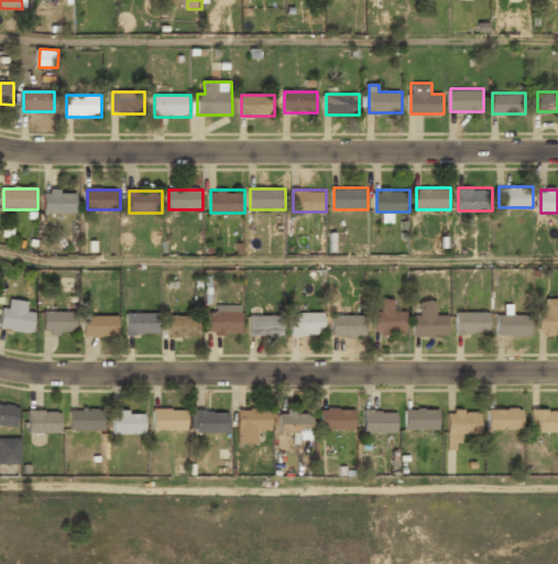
[(46,192),(46,214),(80,214),(80,192),(46,192)]
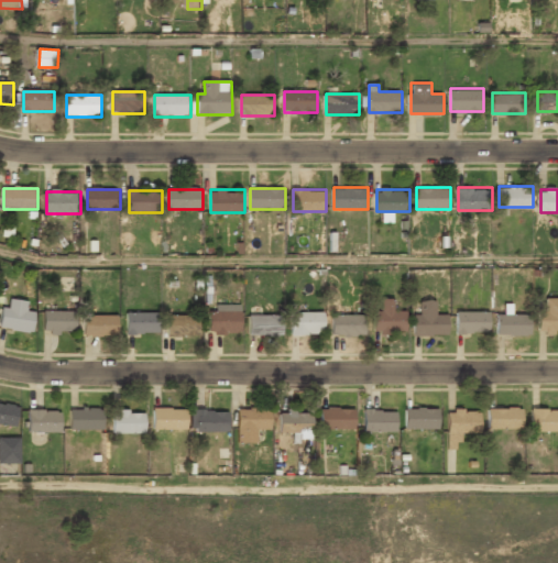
[(557,298),(548,298),(548,309),(540,309),(540,333),(557,333),(557,298)]
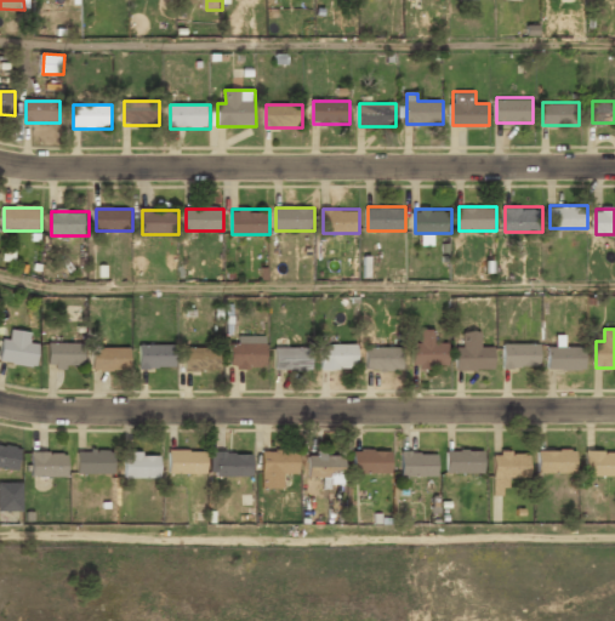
[(40,343),(33,343),(33,330),(13,330),(13,339),(4,339),(4,364),(40,364),(40,343)]
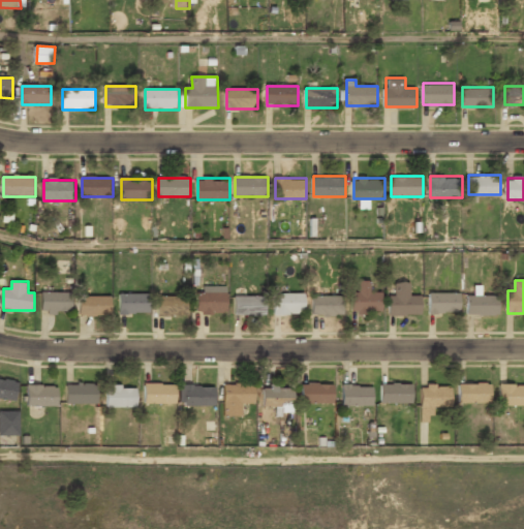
[(384,312),(384,291),(372,291),(372,281),(355,281),(355,312),(384,312)]
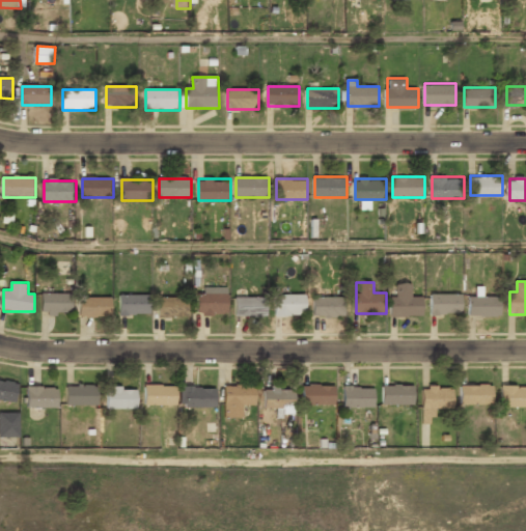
[(424,316),(424,297),(413,297),(413,283),(398,283),(398,296),(391,296),(391,316),(424,316)]
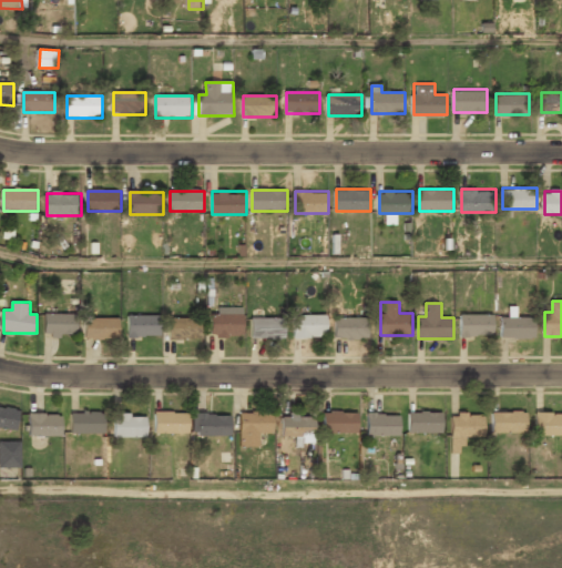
[(246,313),(213,313),(213,336),(246,336),(246,313)]
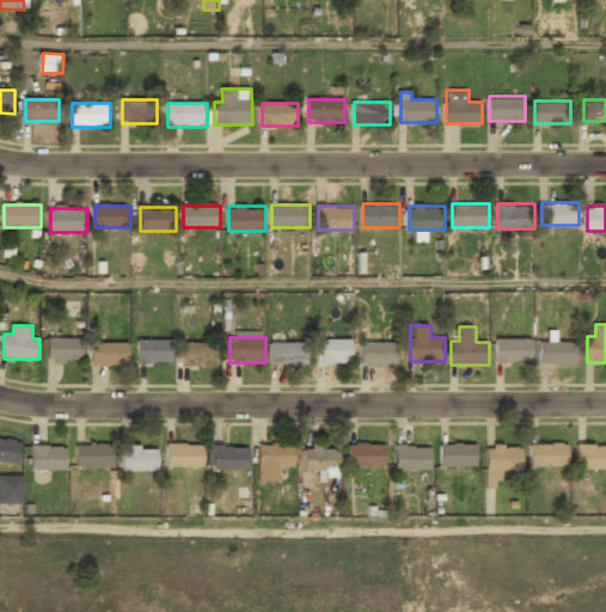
[(49,362),(85,362),(85,338),(49,338),(49,362)]
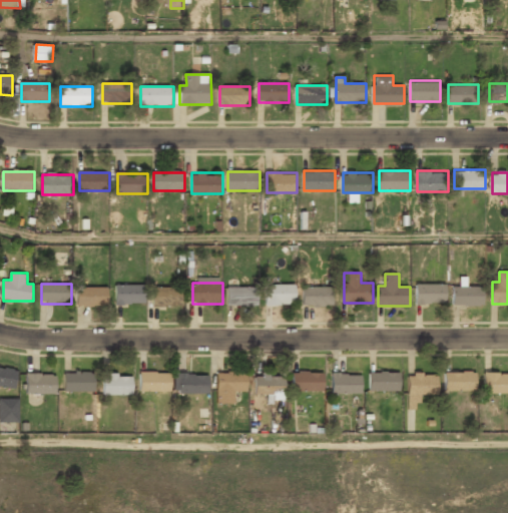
[(147,285),(117,285),(117,304),(147,304),(147,285)]
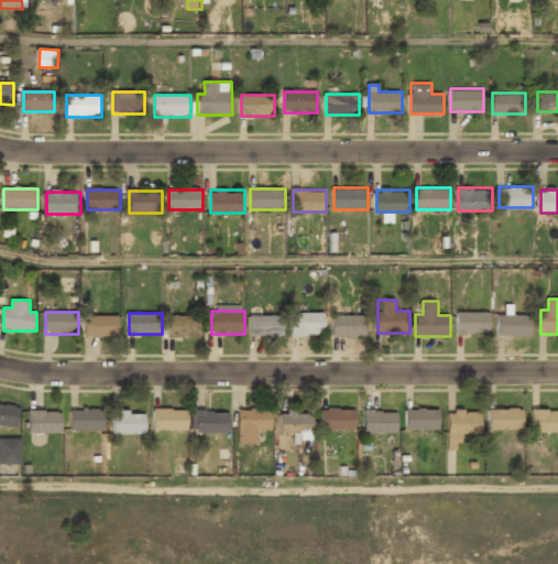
[(458,313),(458,334),(492,334),(492,313),(458,313)]
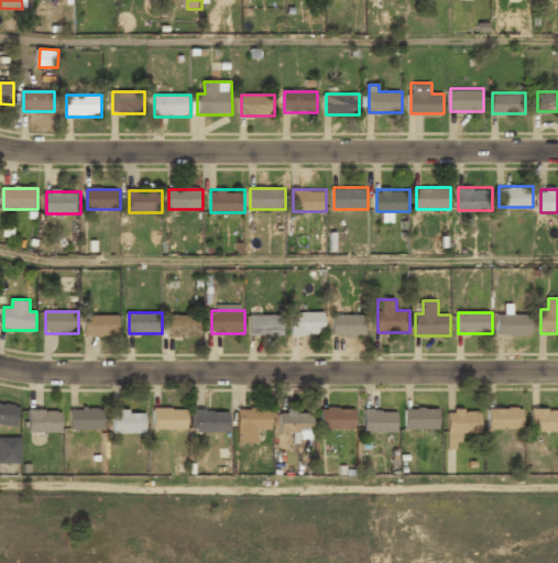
[(203,313),(168,313),(168,335),(203,335),(203,313)]
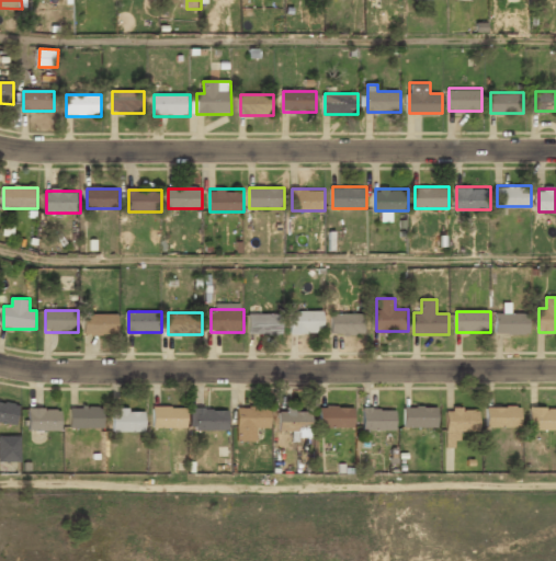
[(292,312),(292,334),(325,334),(325,312),(292,312)]
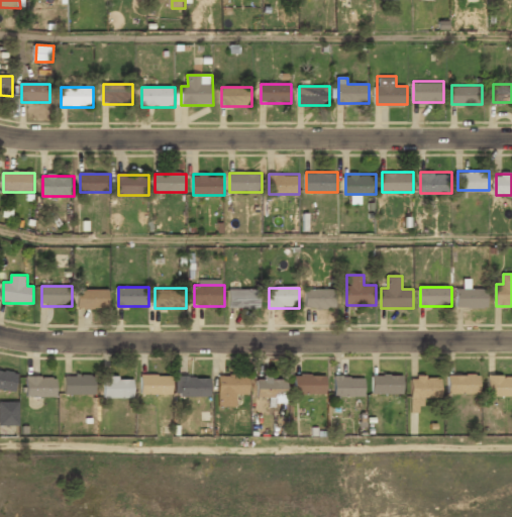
[(80,308),(110,308),(110,289),(80,289),(80,308)]
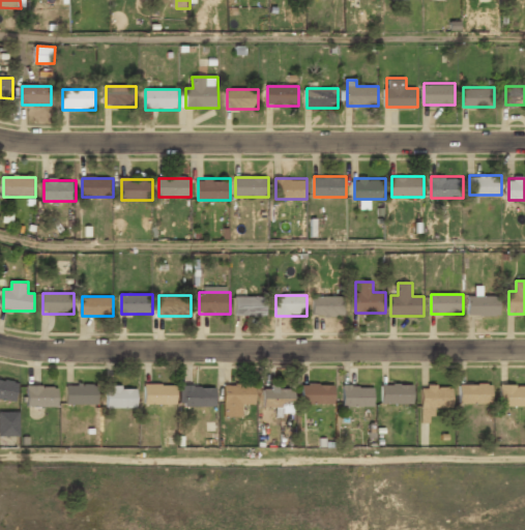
[(501,316),(501,296),(468,296),(468,316),(501,316)]
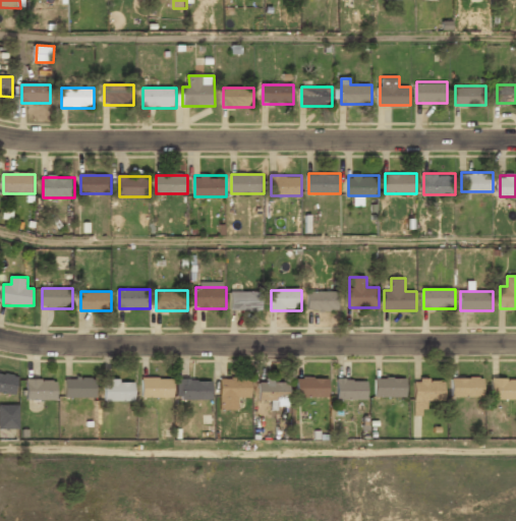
[(232,310),(263,310),(263,292),(232,292),(232,310)]
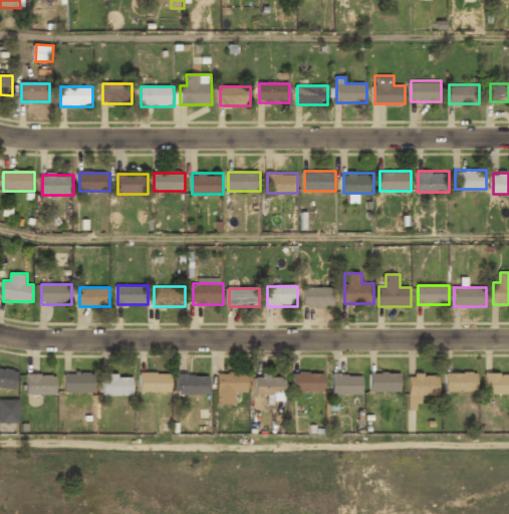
[(335,288),(304,288),(304,307),(335,307),(335,288)]
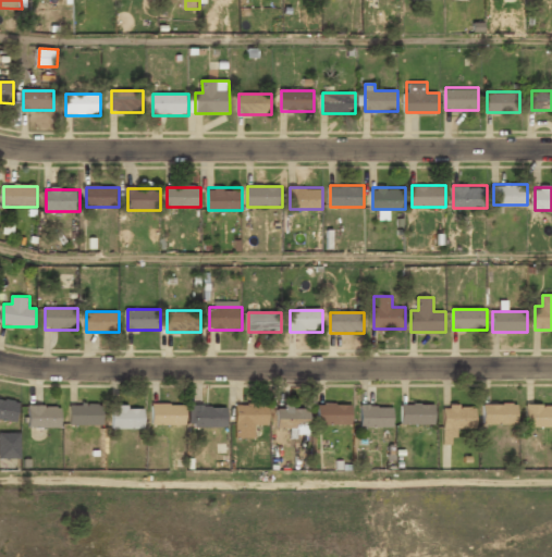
[(21,399),(0,398),(0,420),(20,421),(21,399)]
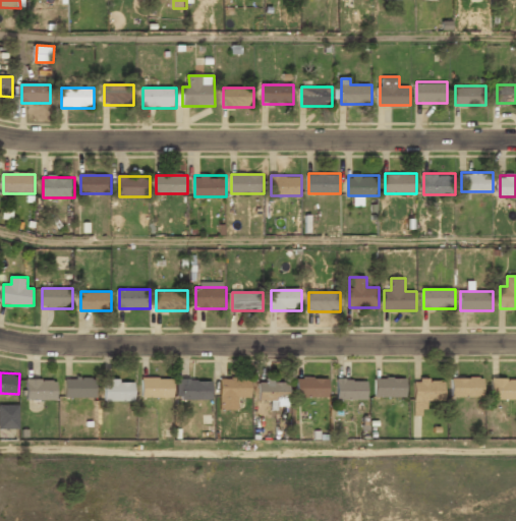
[(175,398),(175,378),(142,378),(142,398),(175,398)]
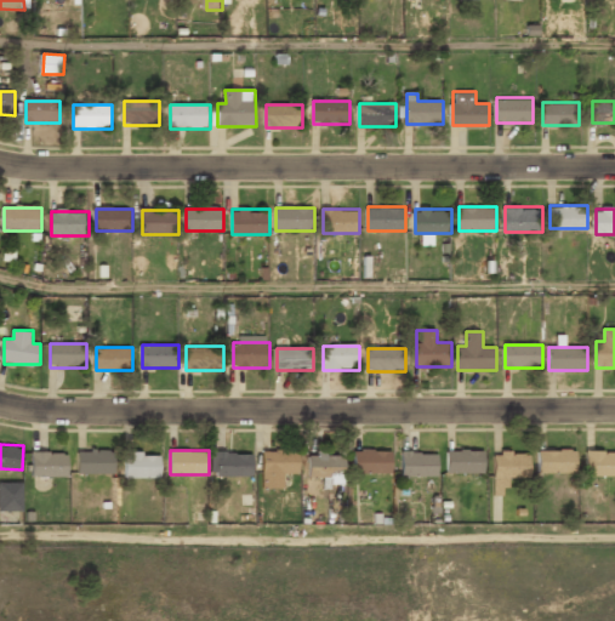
[(265,450),(265,489),(286,489),(286,474),(301,474),(301,450),(265,450)]
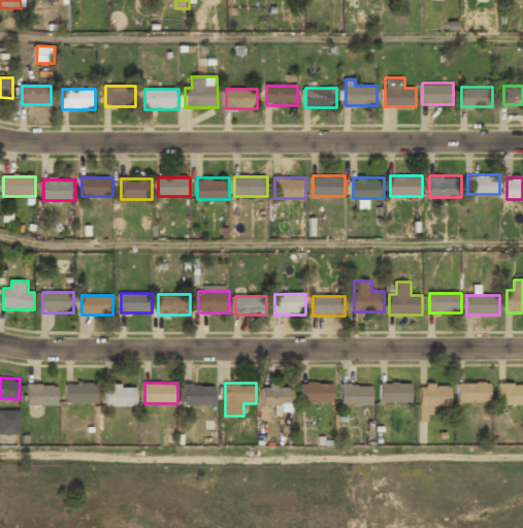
[(335,402),(335,383),(303,383),(303,402),(335,402)]
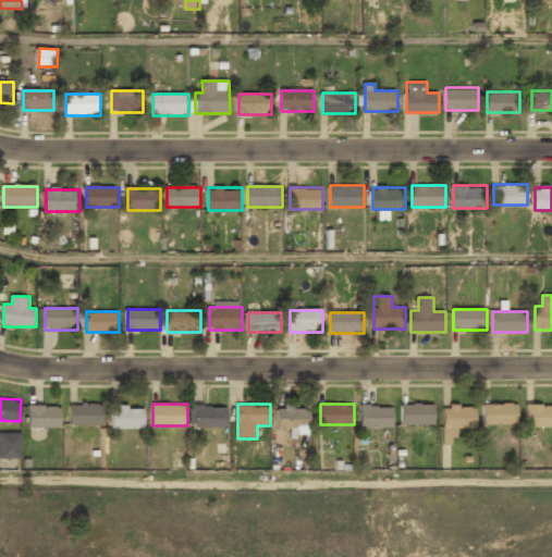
[(437,404),(403,404),(403,424),(437,424),(437,404)]
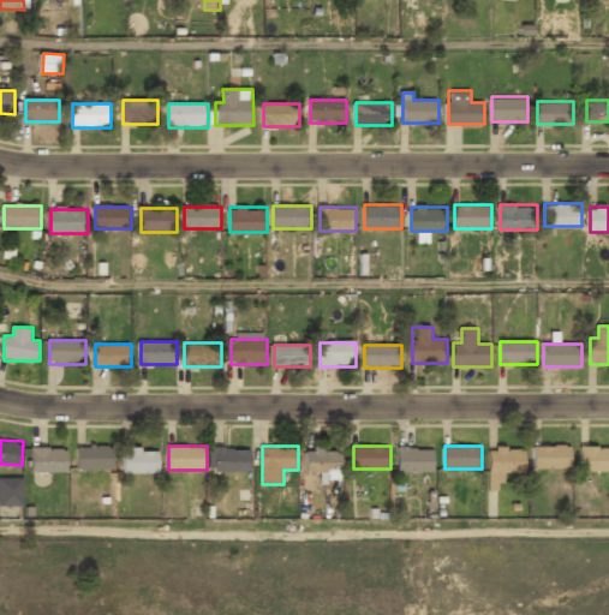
[(573,446),(535,446),(535,469),(573,469),(573,446)]
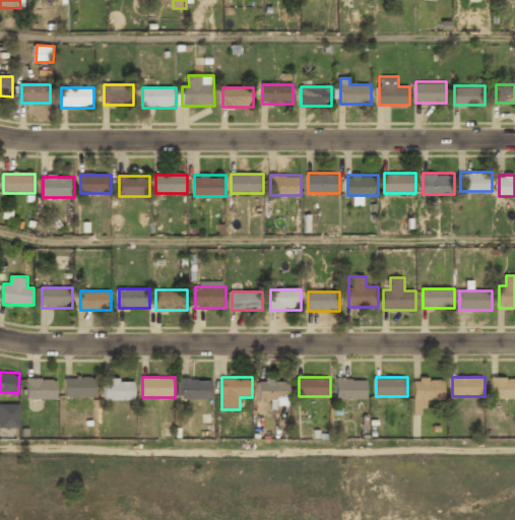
[(98,397),(98,378),(67,378),(67,397),(98,397)]
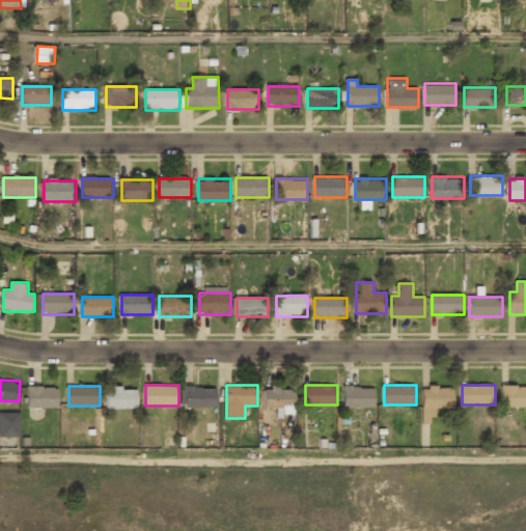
[(344,407),(377,407),(377,386),(344,386),(344,407)]
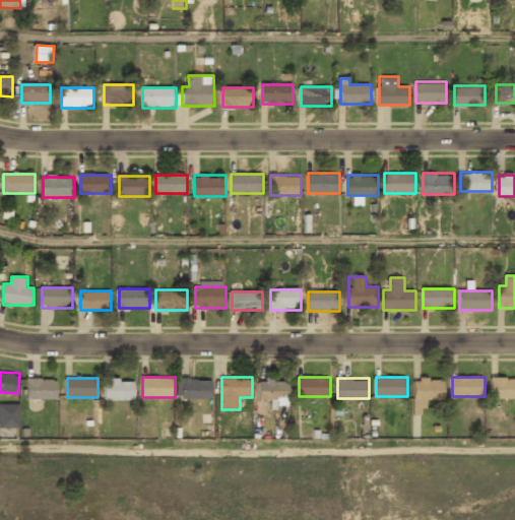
[(415,412),(427,412),(427,399),(446,399),(446,378),(415,378),(415,412)]
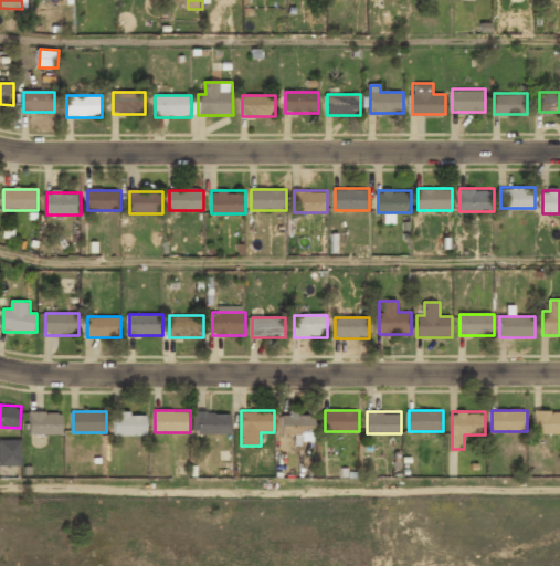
[(559,411),(536,411),(536,433),(559,433),(559,411)]
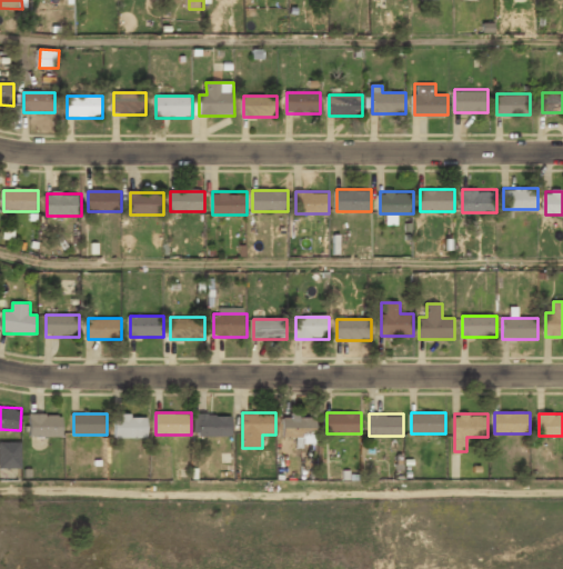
[(234,436),(234,415),(195,415),(195,436),(234,436)]
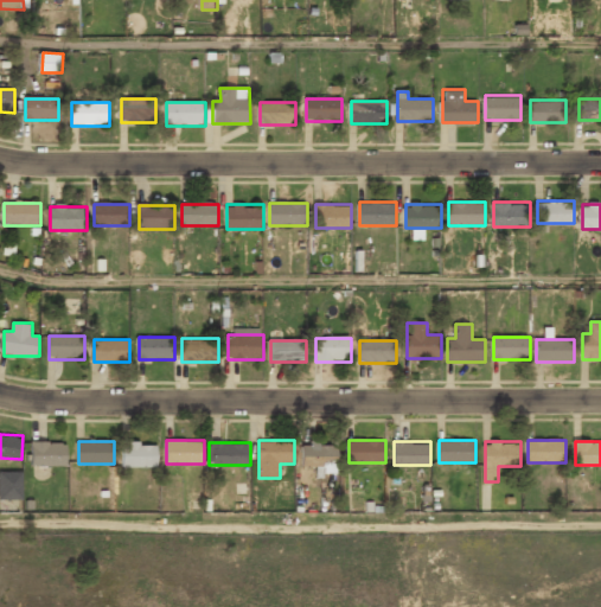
[(33,466),(69,466),(69,443),(33,443),(33,466)]
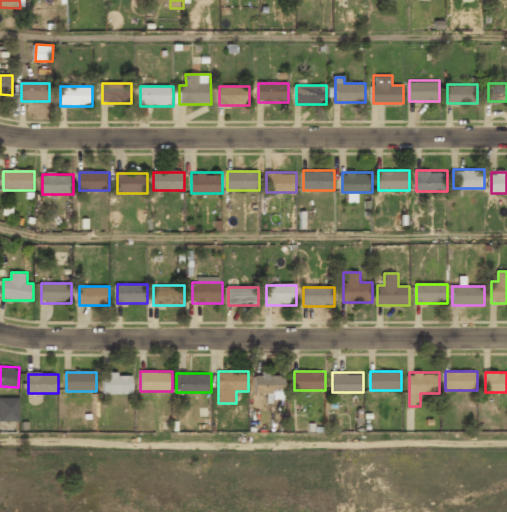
[(134,395),(134,374),(104,374),(104,395),(134,395)]
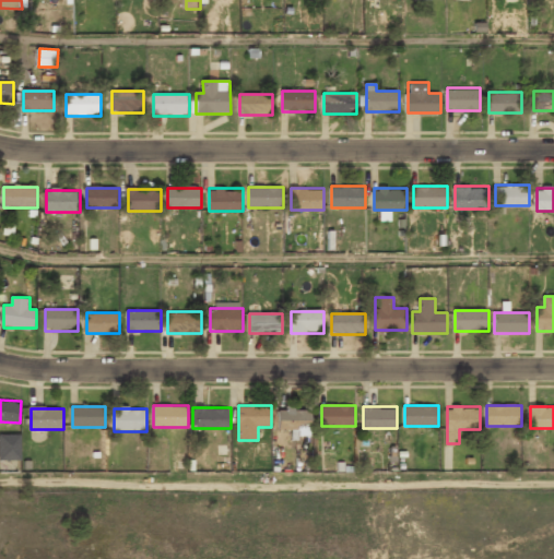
[(281,430),(313,430),(313,409),(281,409),(281,430)]
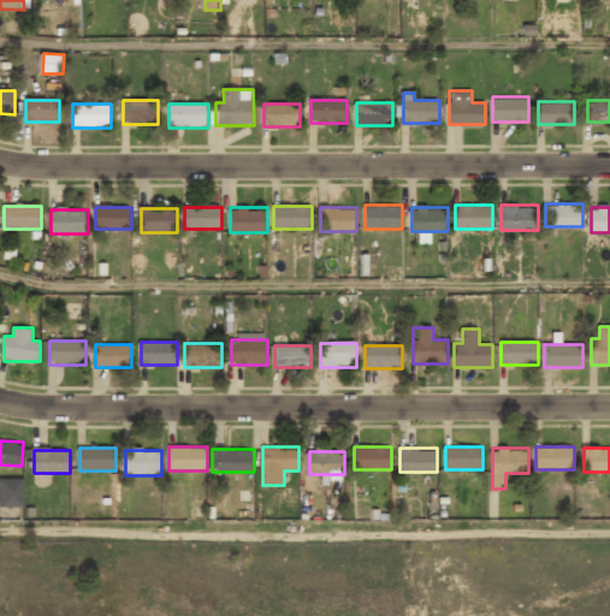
[(1,479),(1,508),(25,508),(25,479),(1,479)]
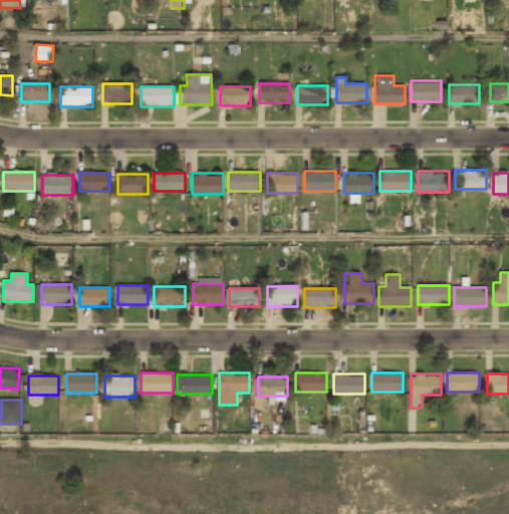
All buildings are outlined.
